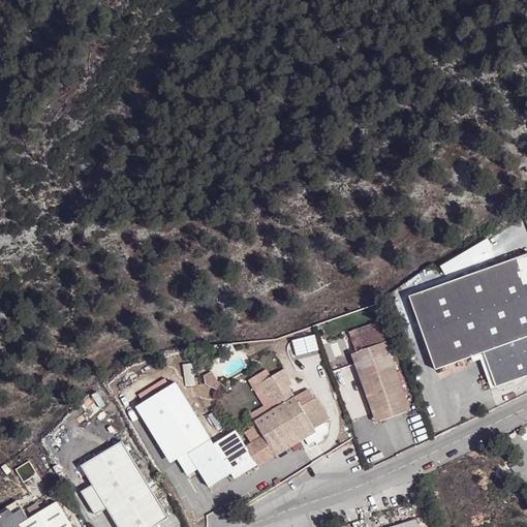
[(444,276),(493,254),(487,239),(437,261),(444,276)]
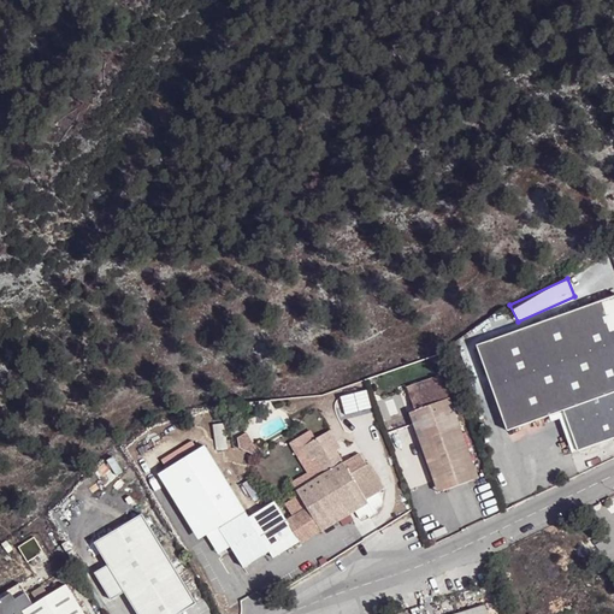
[(613,294),(477,343),(507,429),(564,408),(578,449),(613,436),(613,294)]
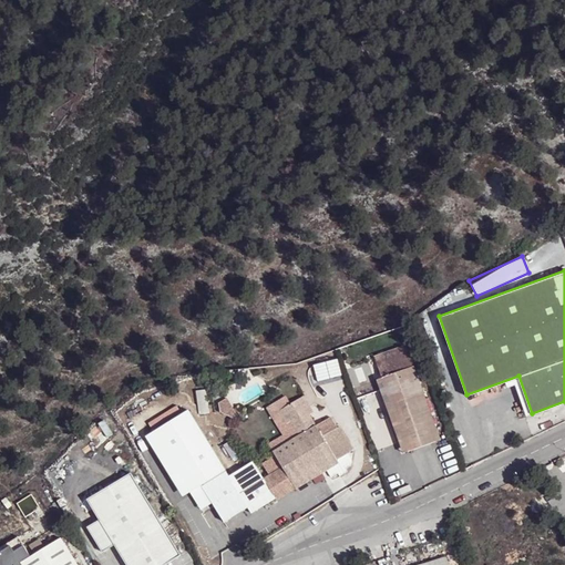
[(372,356),(375,363),(407,351),(404,343),(372,356)]
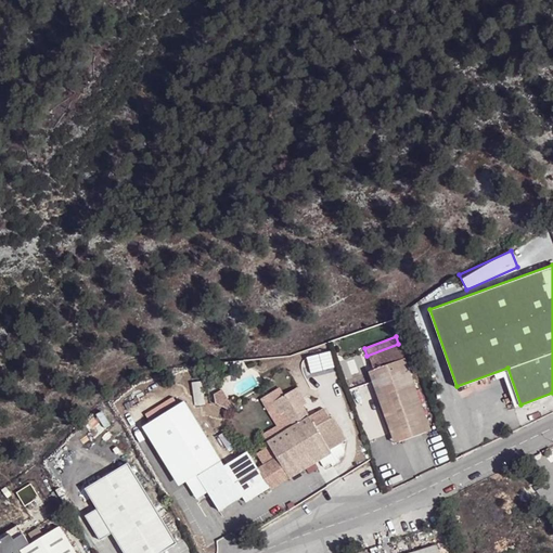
[(383,391),(375,394),(390,434),(426,420),(398,344),(367,356),(372,368),(383,391)]
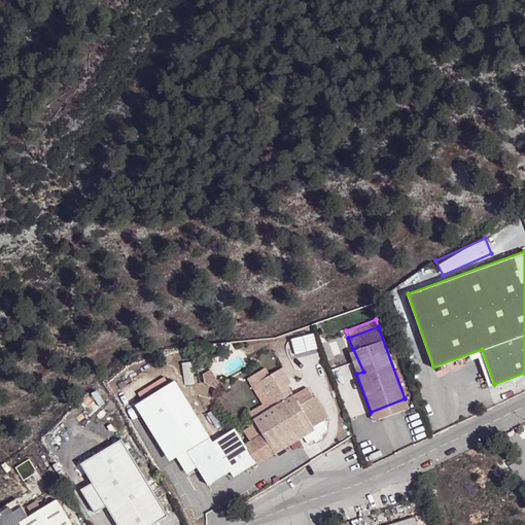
[(353,349),(347,351),(356,374),(363,372),(353,349)]
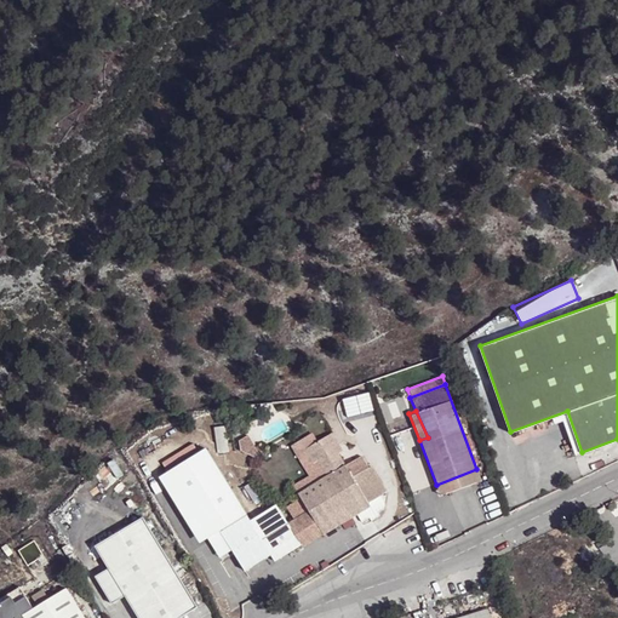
[(290,491),(315,533),(361,503),(360,499),(378,490),(361,464),(358,465),(345,475),(330,451),(333,447),(322,430),(297,447),(304,461),(310,458),(320,475),(290,491)]
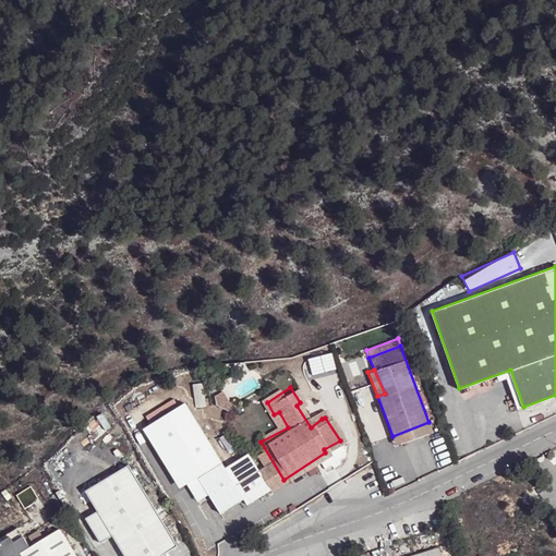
[(221,389),(214,394),(214,405),(227,411),(234,403),(232,398),(228,401),(221,389)]
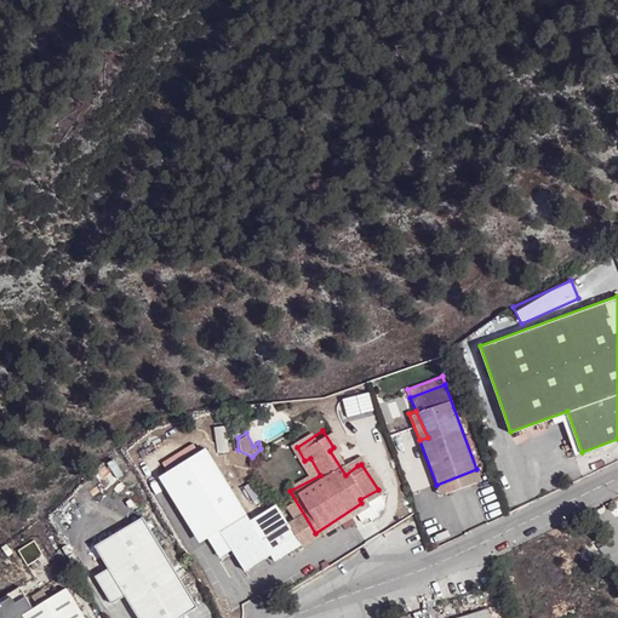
[(166,470),(159,474),(198,541),(206,536),(217,555),(230,548),(242,568),(268,553),(274,561),(302,544),(276,502),(249,519),(202,444),(196,448),(192,440),(160,459),(166,470)]
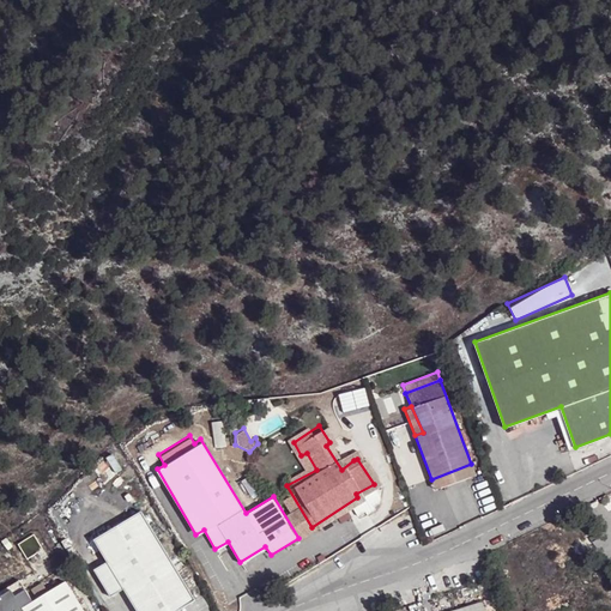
[(336,439),(330,442),(326,446),(342,470),(354,460),(349,448),(344,453),(336,439)]
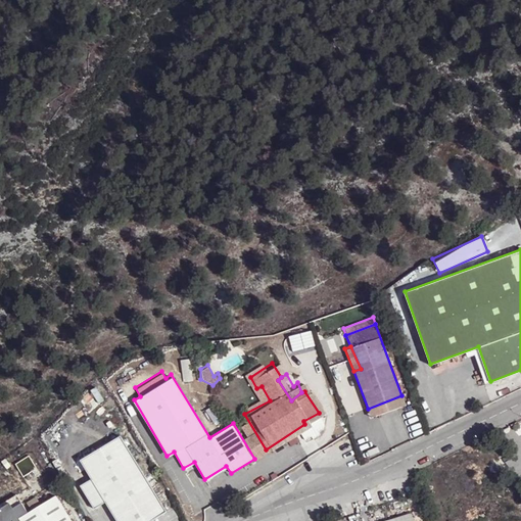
[(401,395),(368,409),(371,416),(404,403),(401,395)]
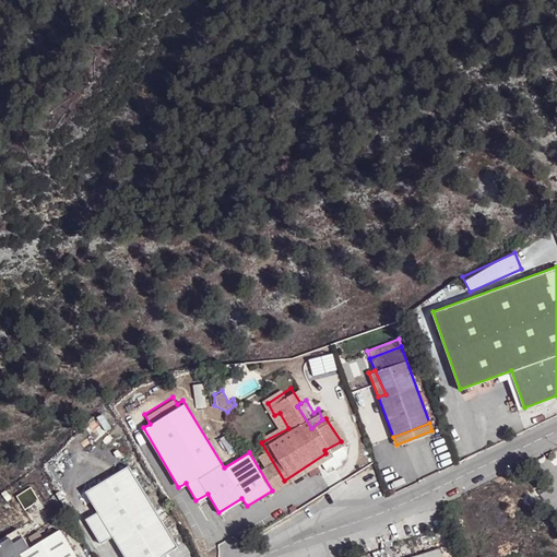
[(111,535),(125,556),(156,556),(176,546),(128,464),(84,490),(96,511),(83,518),(99,543),(111,535)]
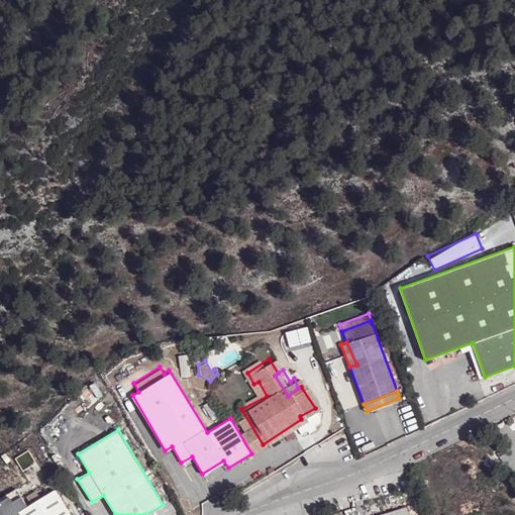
[(6,494),(0,497),(0,514),(70,514),(56,489),(25,506),(18,494),(9,500),(6,494)]
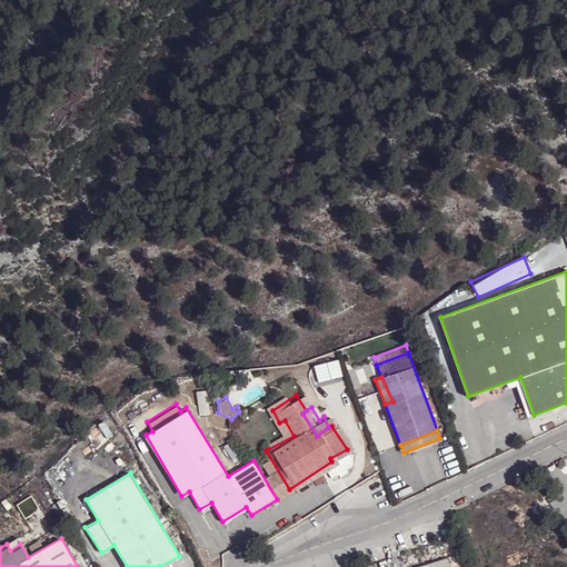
[(29,544),(33,551),(41,547),(37,539),(29,544)]
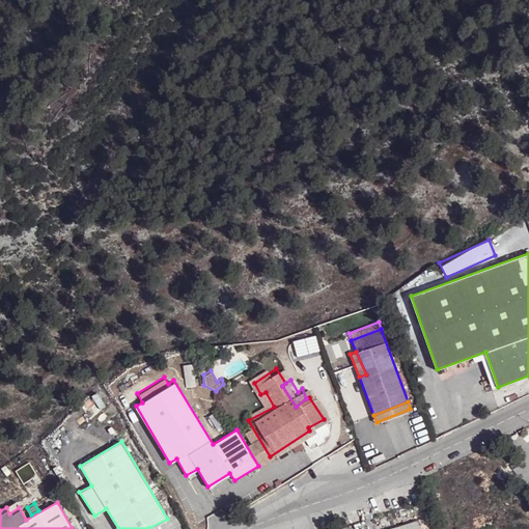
[(419,528),(417,519),(384,528),(419,528)]
